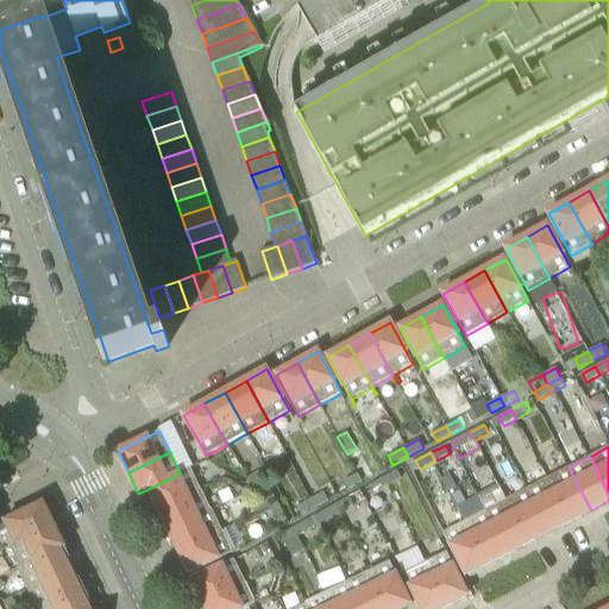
[(551,532),(570,521),(548,478),(540,464),(520,475),(528,489),(551,532)]
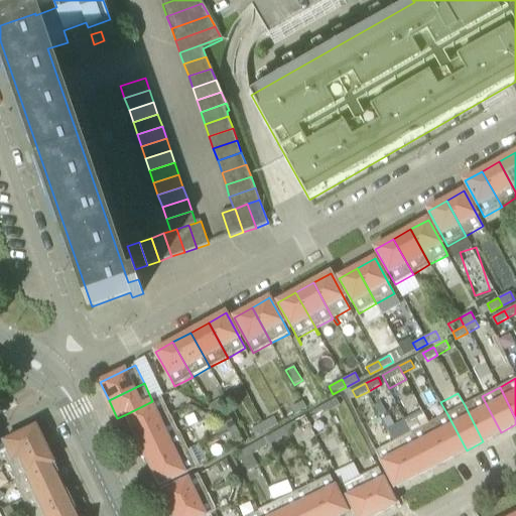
[(483,441),(501,432),(482,396),(465,405),(483,441)]
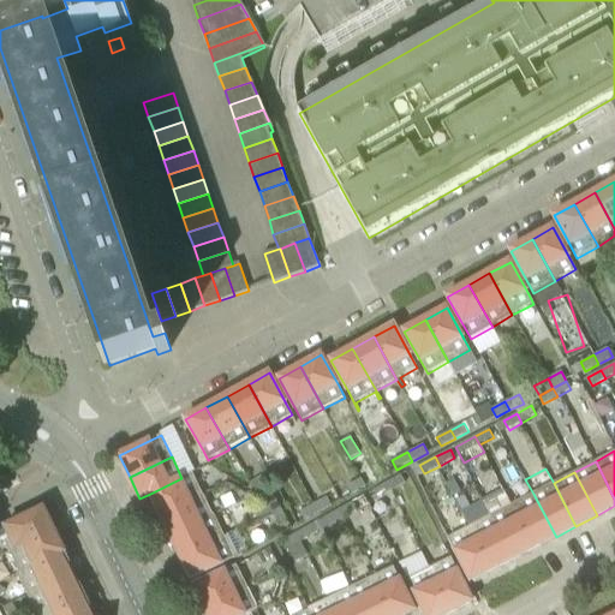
[(161,515),(203,495),(192,473),(181,478),(150,494),(161,515)]
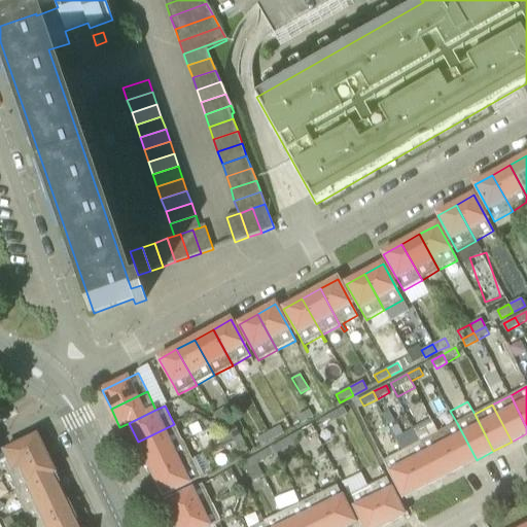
[(332,413),(337,420),(348,414),(344,407),(332,413)]
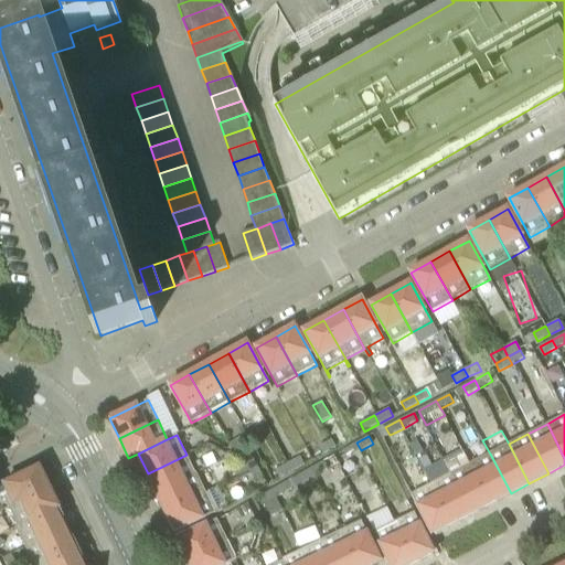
[(323,455),(337,447),(332,439),(319,446),(323,455)]
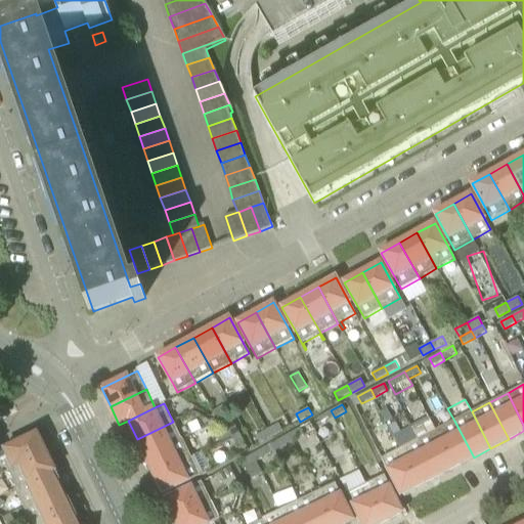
[(323,425),(335,418),(331,410),(318,418),(323,425)]
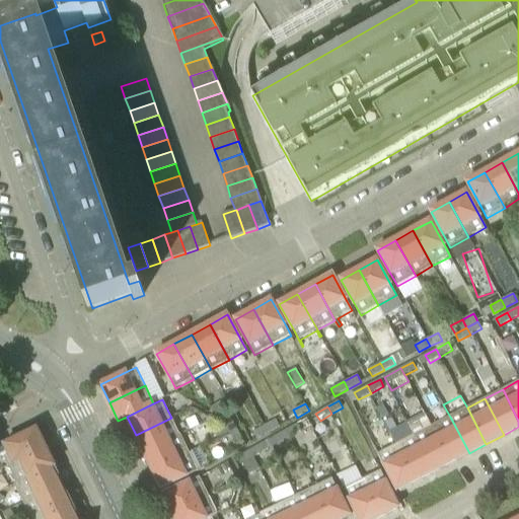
[(434,471),(450,462),(432,426),(426,415),(409,424),(415,435),(434,471)]
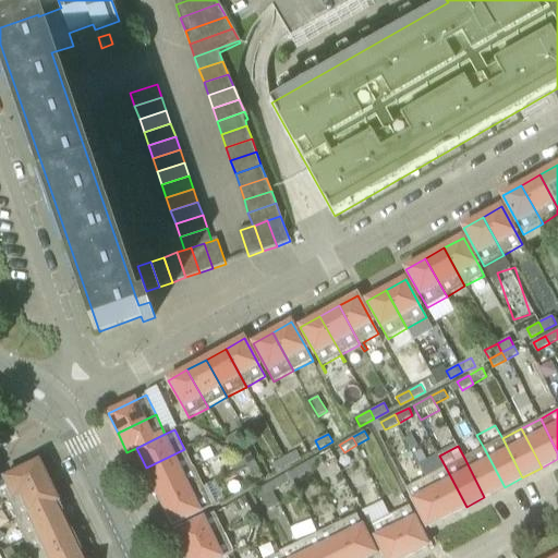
[(246,465),(255,461),(249,448),(240,452),(246,465)]
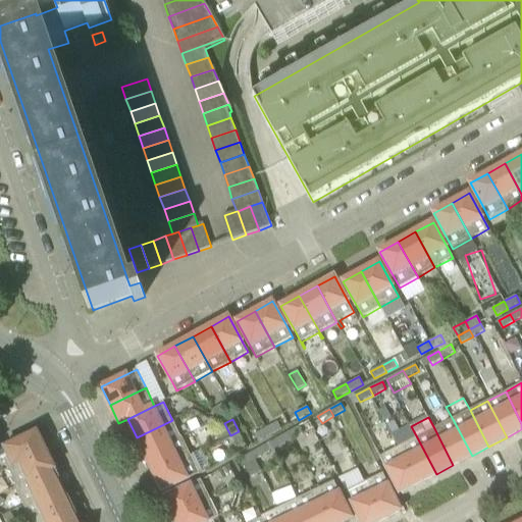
[(453,465),(472,456),(453,419),(434,428),(453,465)]
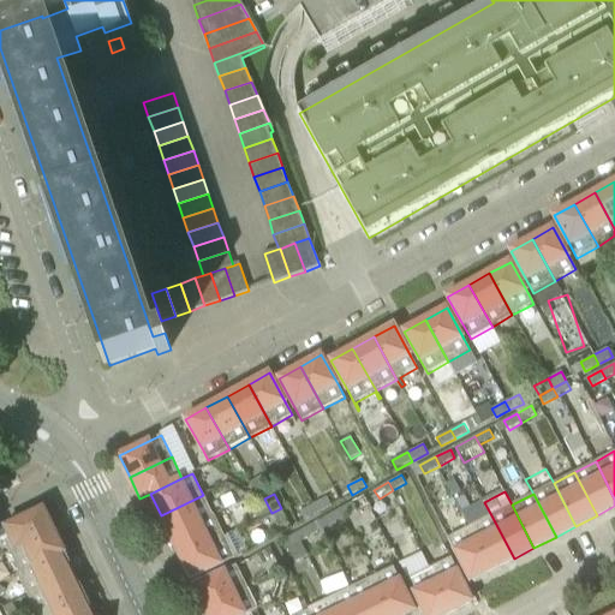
[(161,515),(171,536),(214,515),(203,495),(161,515)]
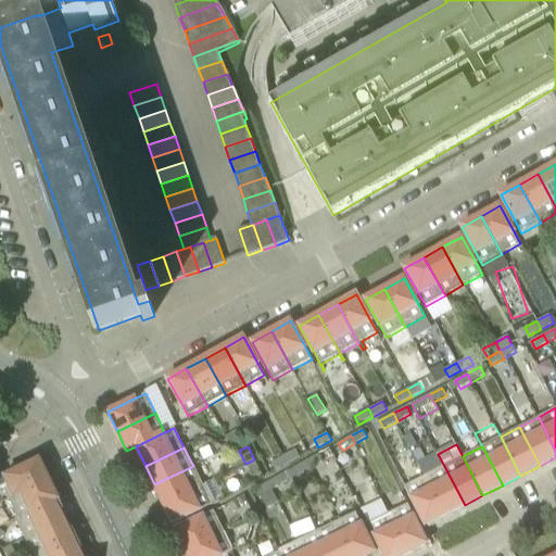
[(288,464),(300,457),(295,450),(283,456),(288,464)]
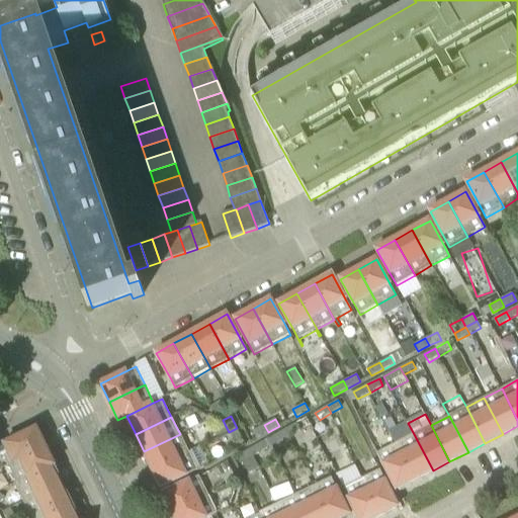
[(289,437),(300,430),(296,423),(284,429),(289,437)]
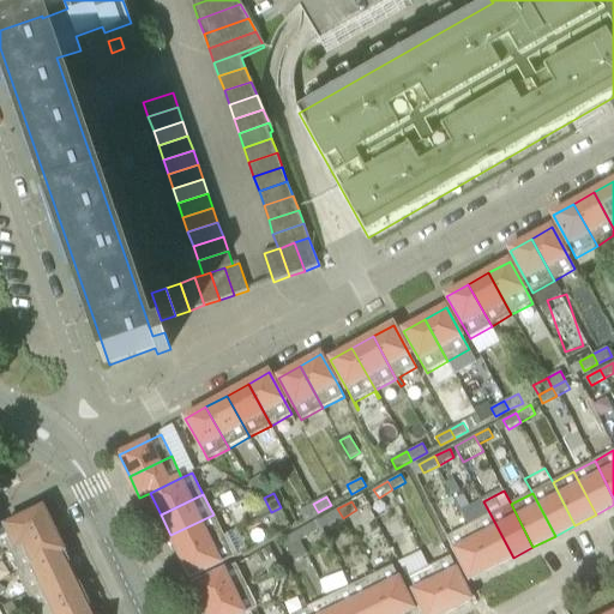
[(304,519),(318,512),(313,504),(299,511),(304,519)]
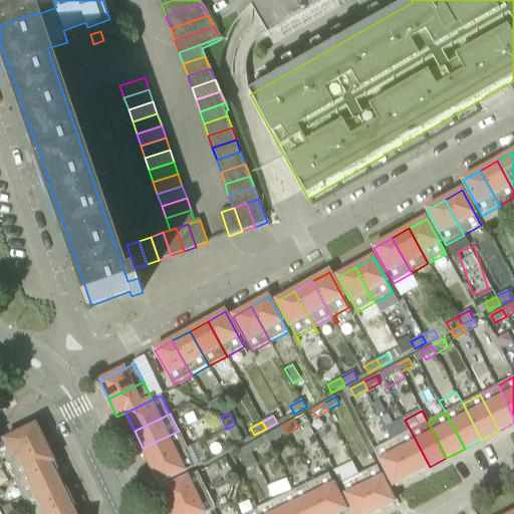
[(4,453),(7,459),(44,441),(36,425),(4,441),(9,451),(4,453)]
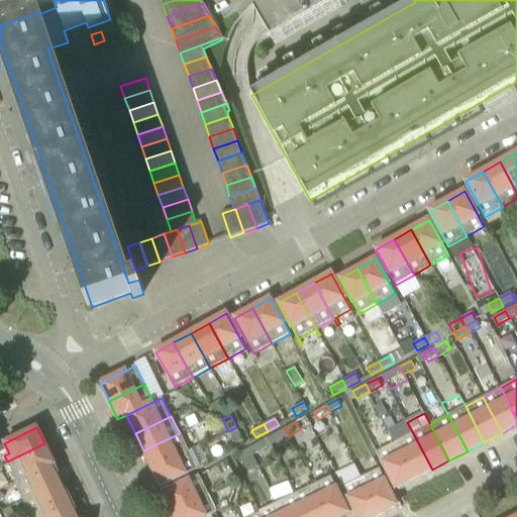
[(234,442),(242,438),(236,427),(228,431),(234,442)]
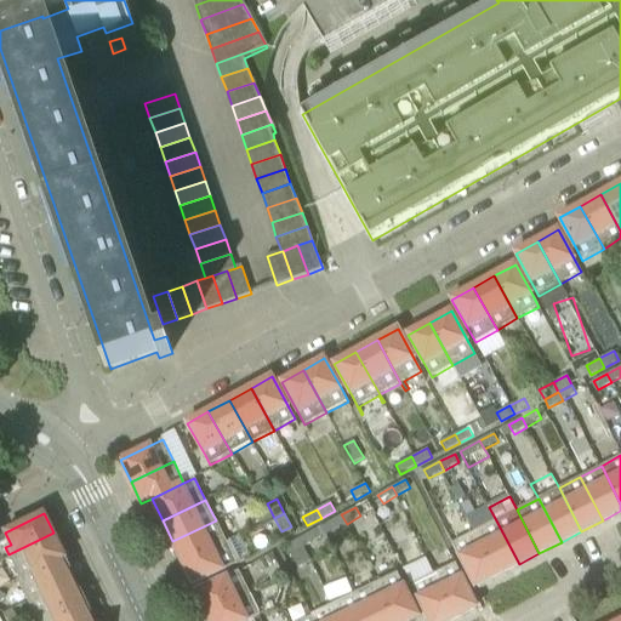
[(331,520),(336,529),(347,524),(341,514),(331,520)]
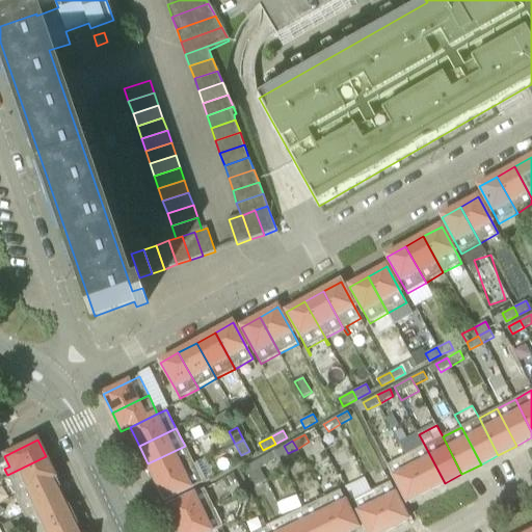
[(157,482),(194,464),(185,446),(148,463),(157,482)]
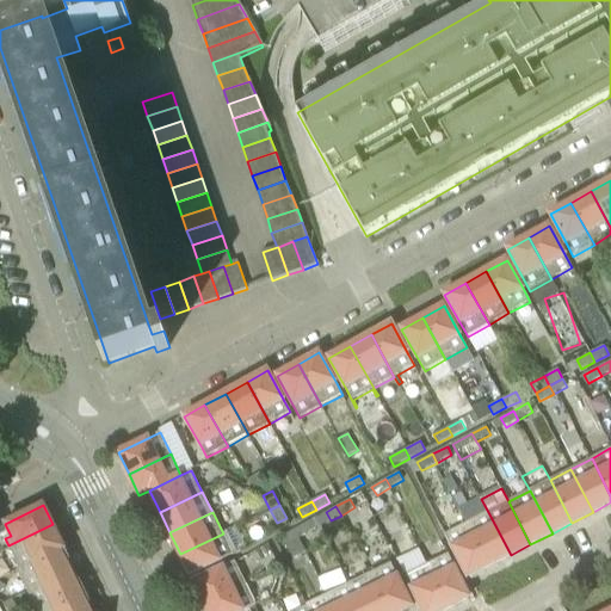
[(488,566),(511,555),(488,512),(467,524),(488,566)]
